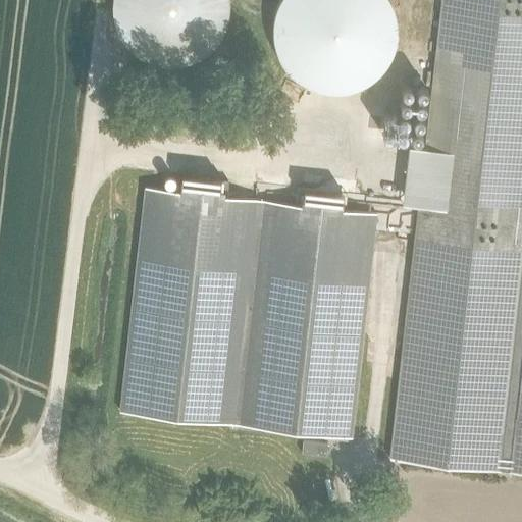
[(110,0),(110,2),(109,8),(110,12),(110,18),(111,22),(113,30),(116,37),(118,41),(121,45),(124,49),(125,50),(128,53),(134,57),(139,61),(143,63),(147,65),(151,67),(155,68),(159,69),(167,70),(171,71),(177,70),(184,70),(191,68),(194,67),(200,64),(206,61),(209,59),(211,57),(217,52),(219,49),(222,46),(225,41),(228,36),(229,32),(231,28),(232,23),(233,19),(235,13),(235,6),(235,2),(233,0),(110,0)]
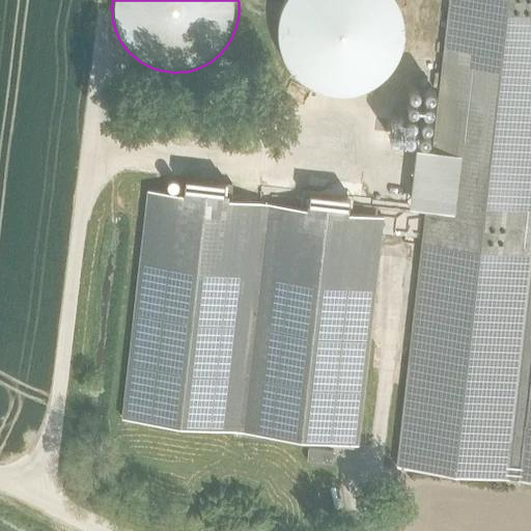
[(276,28),(276,31),(276,35),(276,38),(277,42),(277,46),(278,49),(279,53),(281,57),(282,60),(284,64),(287,67),(289,71),(292,74),(296,77),(299,80),(302,83),(306,85),(309,87),(313,89),(317,91),(322,92),(326,93),(330,94),(334,94),(338,95),(342,95),(346,94),(351,94),(355,93),(358,92),(361,91),(365,89),(368,88),(371,86),(373,85),(376,83),(380,81),(383,78),(385,76),(388,73),(390,70),(392,66),(394,63),(396,59),(398,55),(399,51),(400,47),(401,43),(402,38),(402,34),(402,29),(402,25),(401,21),(400,17),(399,12),(398,8),(396,4),(394,0),(283,0),(282,3),(281,6),(279,10),(278,14),(277,18),(277,21),(276,25),(276,28)]
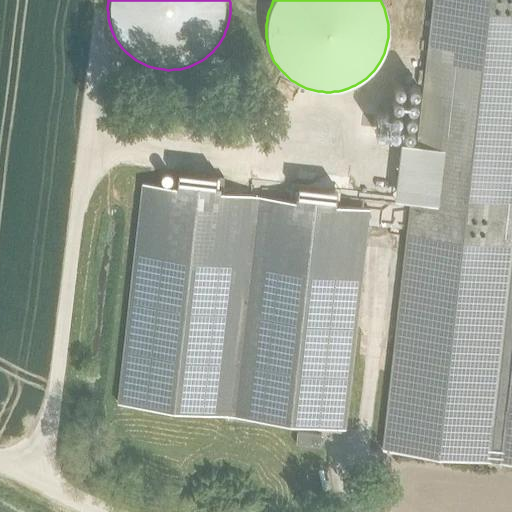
[(511,0),(434,0),(420,149),(404,148),(399,196),(414,197),(389,453),(511,465),(511,0)]
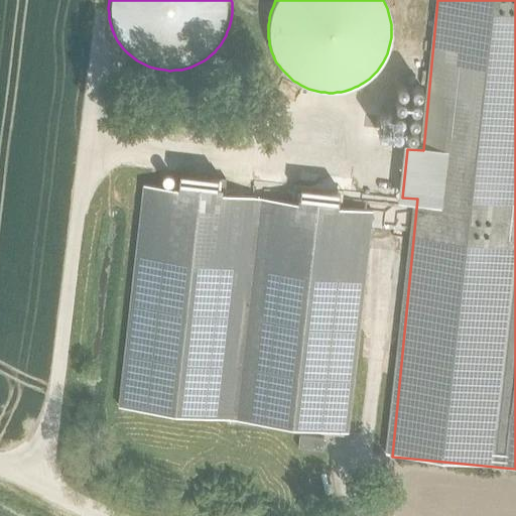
[(393,128),(406,132),(411,115),(397,112),(393,128)]
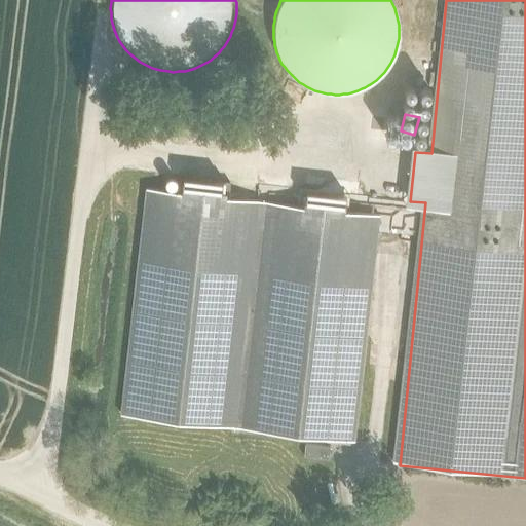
[(144,191),(119,417),(354,442),(379,217),(144,191)]
